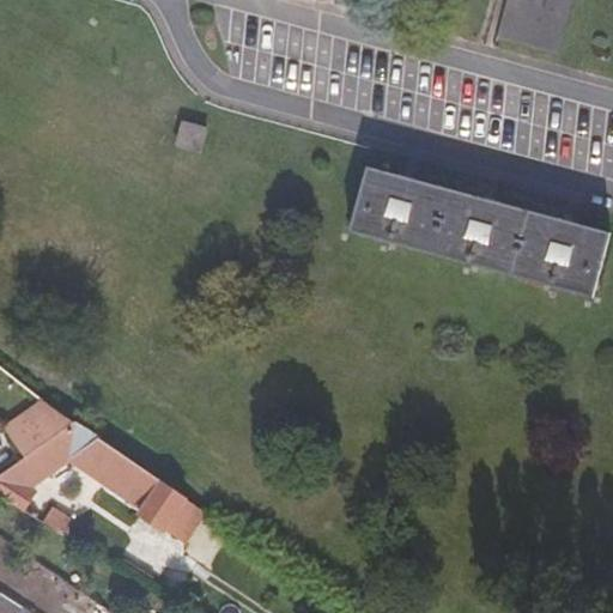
[(499,0),(490,40),(550,55),(564,0),(499,0)]
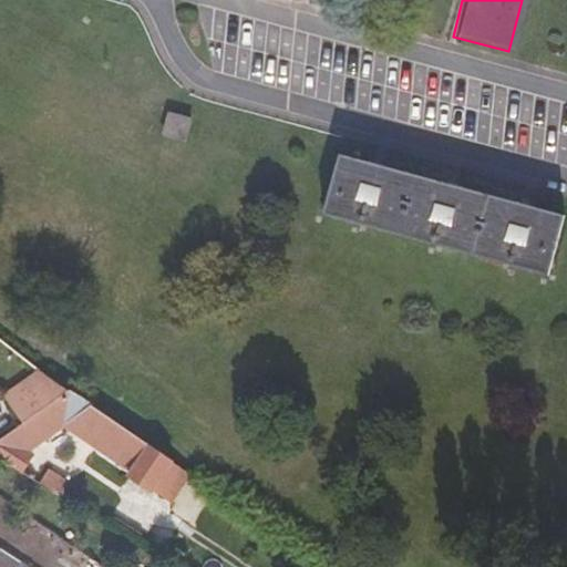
[(163,133),(184,140),(191,117),(169,112),(163,133)]
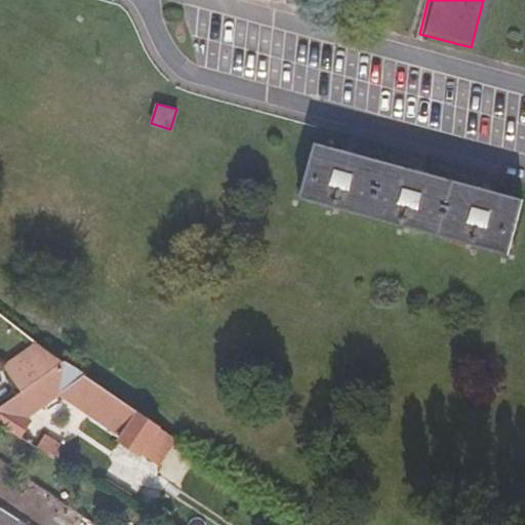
[(522,199),(313,143),(298,197),(509,255),(522,199)]
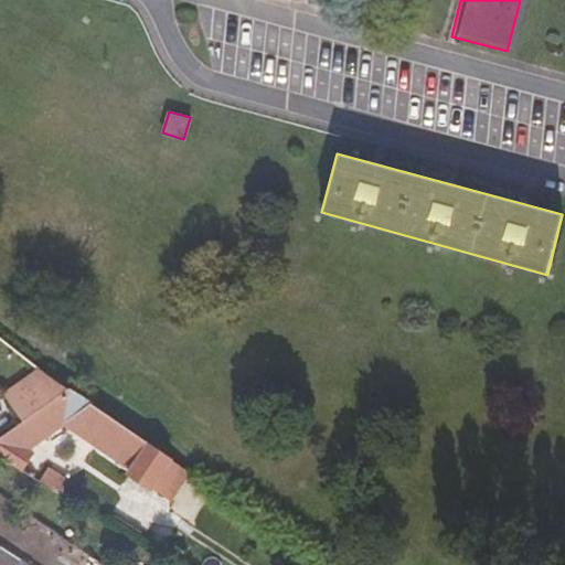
[(75,386),(46,364),(0,397),(0,403),(17,426),(74,386),(75,386)]
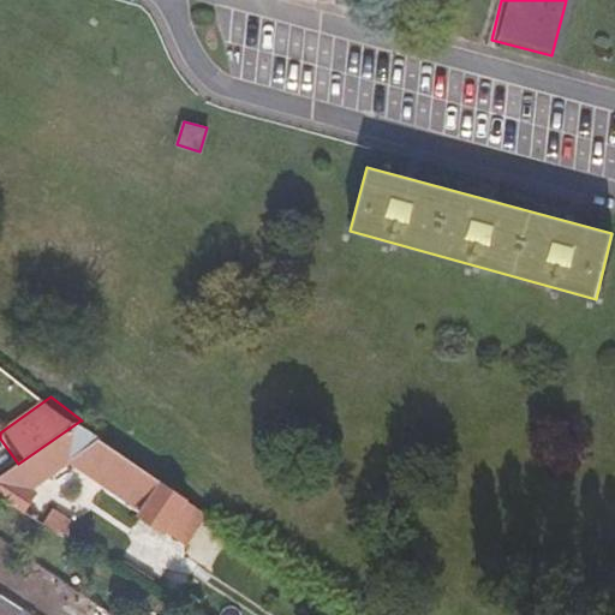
[(0,476),(0,496),(64,537),(71,524),(31,499),(36,489),(34,485),(59,469),(159,537),(186,497),(115,448),(91,431),(81,421),(18,464),(0,476)]
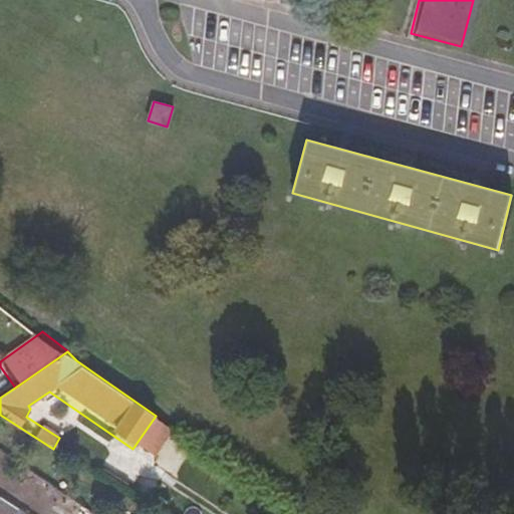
[(171,426),(156,416),(133,449),(149,460),(171,426)]
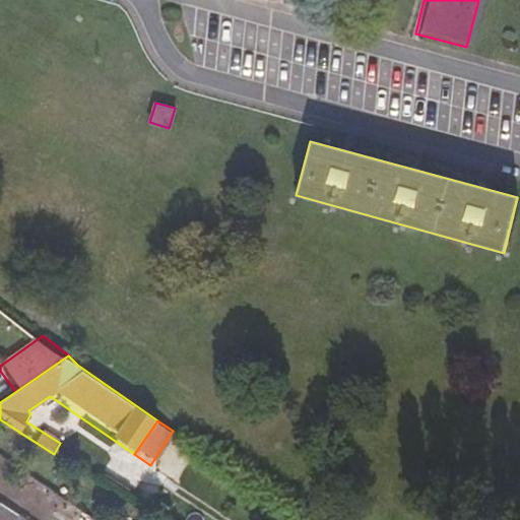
[(0,519),(30,519),(0,500),(0,519)]
